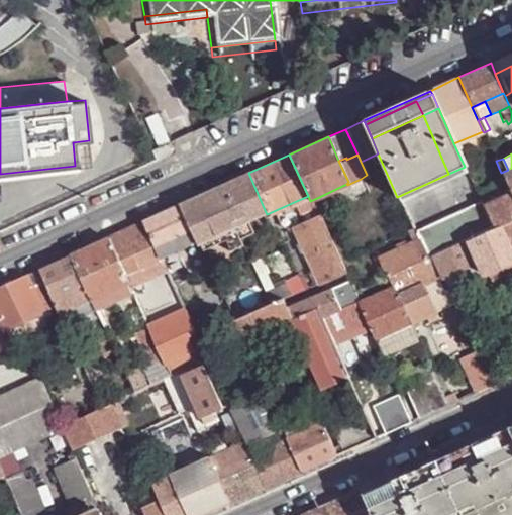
[(400,202),(467,172),(465,167),(448,174),(397,197),(400,202)]
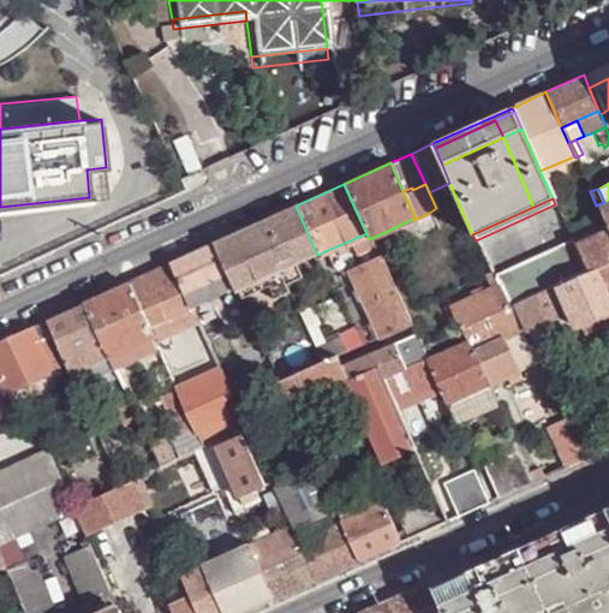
[(608,200),(604,202),(596,206),(605,230),(608,236),(608,200)]
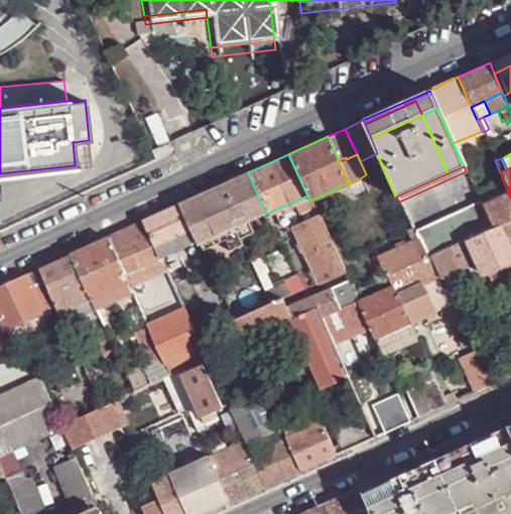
[(215,187),(233,227),(246,220),(260,213),(264,210),(248,172),(215,187)]
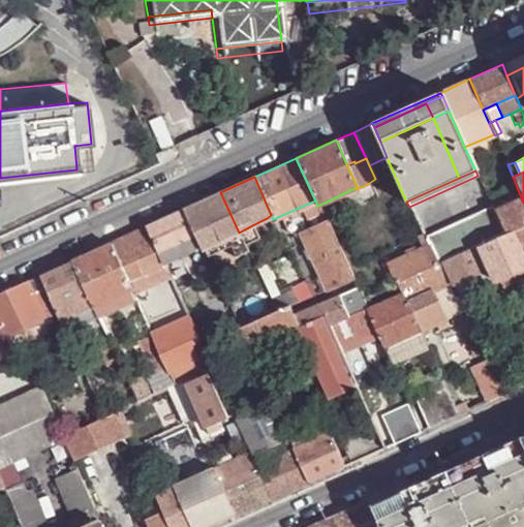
[(183,209),(193,233),(201,246),(202,250),(226,238),(239,233),(220,192),(183,209)]
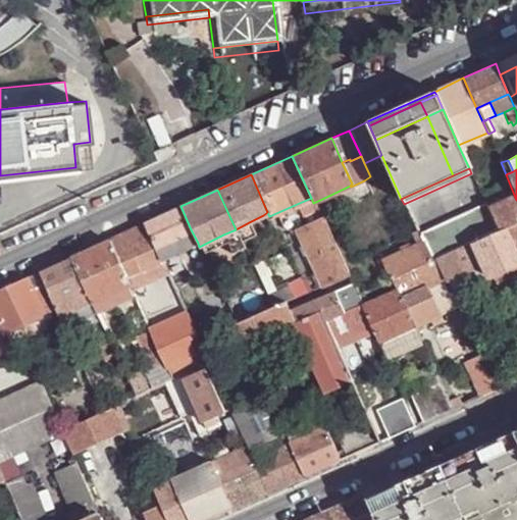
[(516,200),(514,195),(486,208),(497,231),(503,228),(516,221),(516,200)]
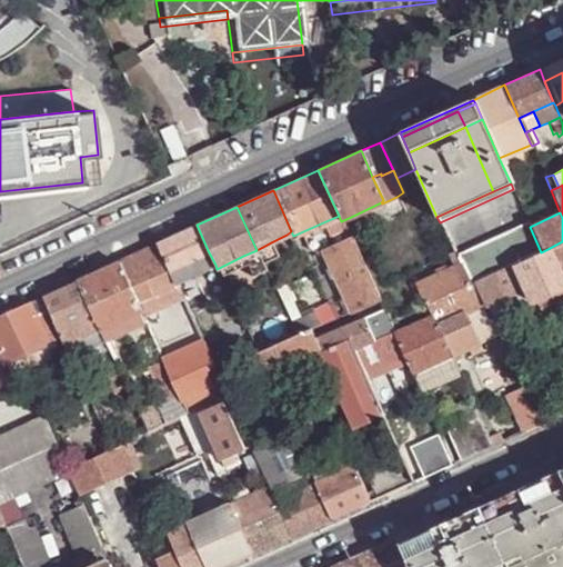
[(339,216),(323,222),(328,235),(344,228),(341,221),(339,216)]
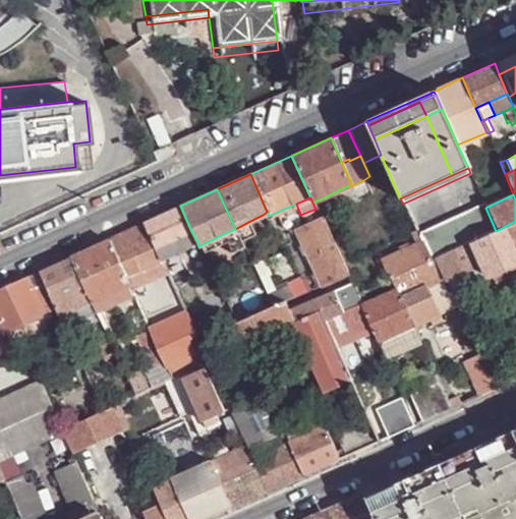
[(482,237),(496,231),(485,208),(483,205),(470,211),(482,237)]
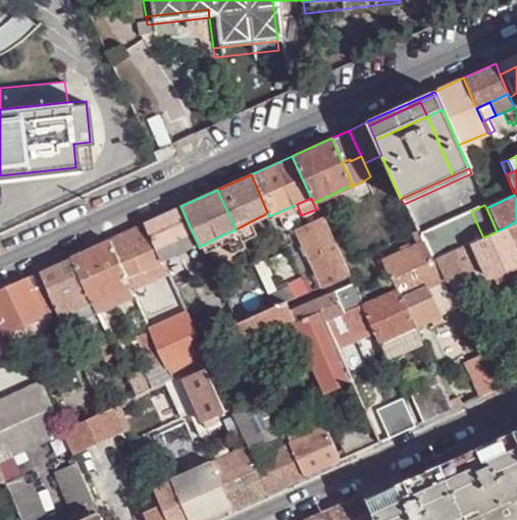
[(143,222),(154,248),(191,229),(181,206),(143,222)]
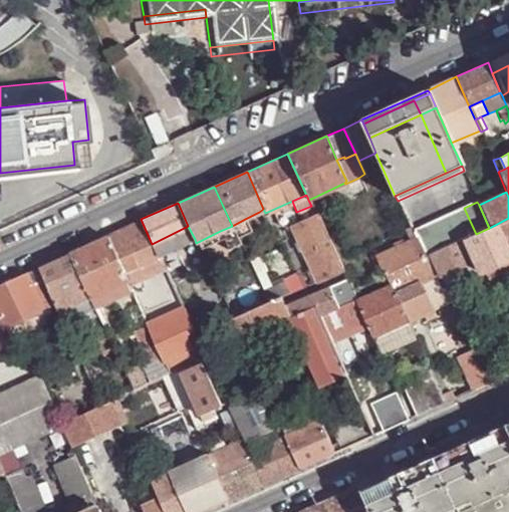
[(451,214),(462,240),(464,240),(476,234),(464,208),(451,214)]
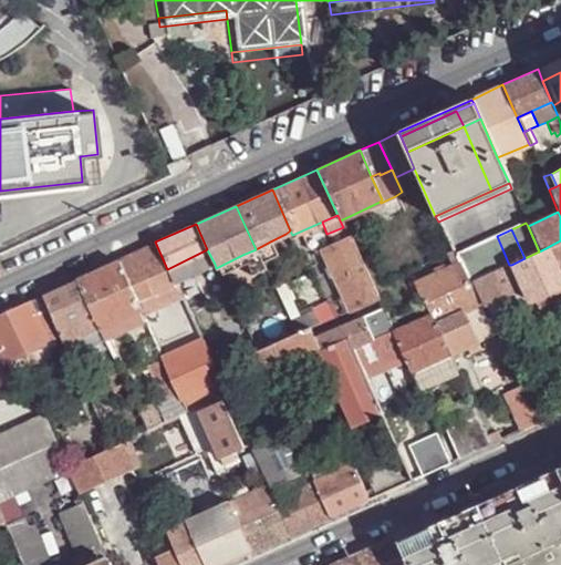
[(347,310),(375,297),(362,268),(350,240),(347,236),(318,249),(325,266),(347,310)]
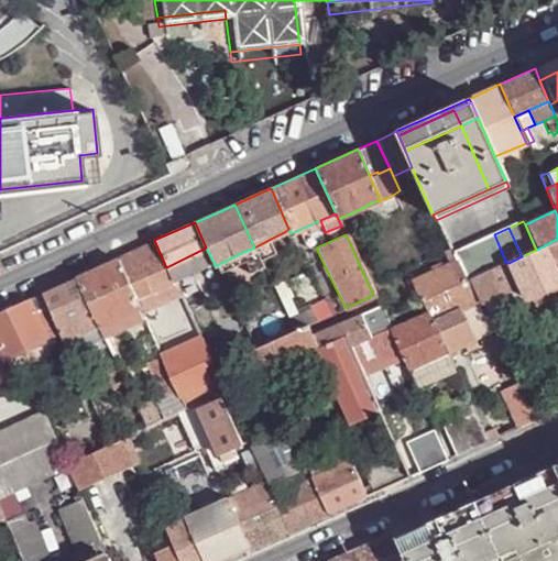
[(492,270),(506,263),(494,234),(480,241),(492,270)]
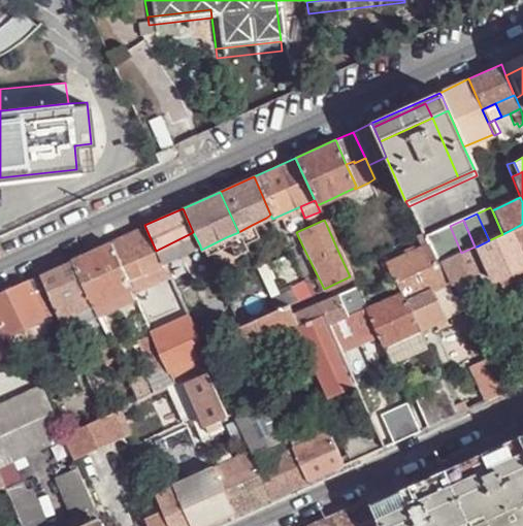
[(522,224),(509,231),(520,254),(522,252),(522,224)]
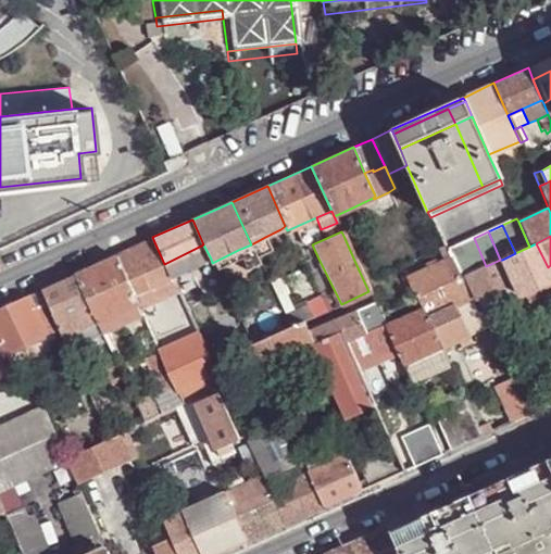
[(114,254),(132,293),(171,276),(164,264),(152,237),(114,254)]
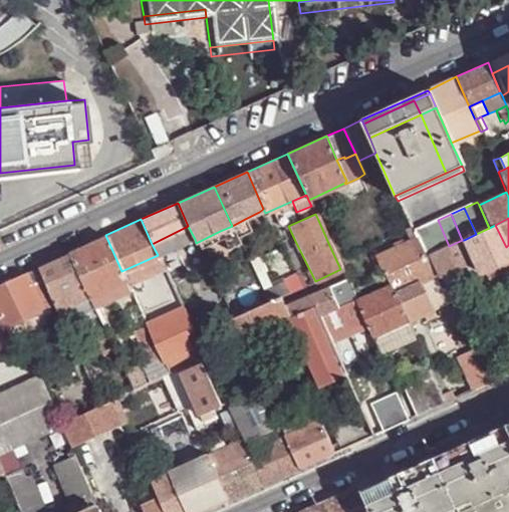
[(245,219),(232,226),(236,237),(250,231),(245,219)]
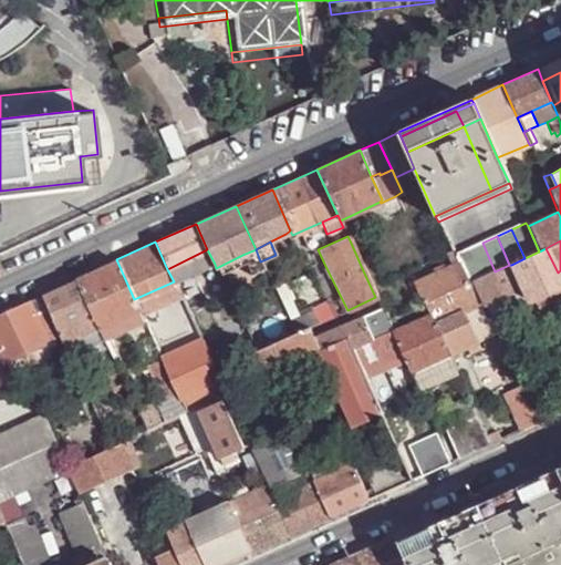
[(479,278),(495,271),(482,243),(467,249),(479,278)]
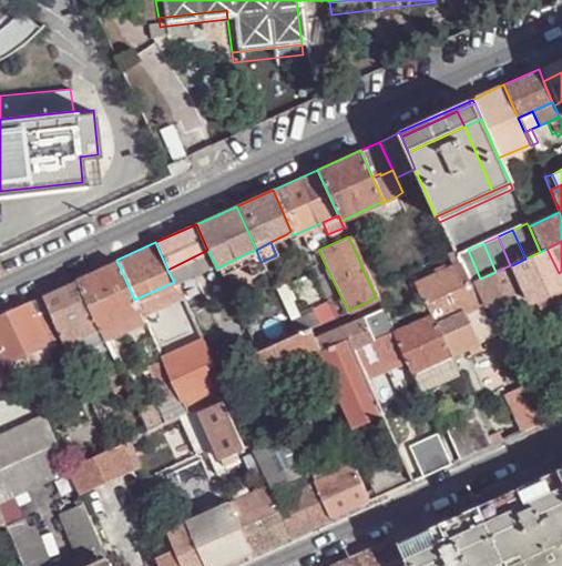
[(307,251),(316,270),(326,266),(318,250),(316,246),(307,251)]
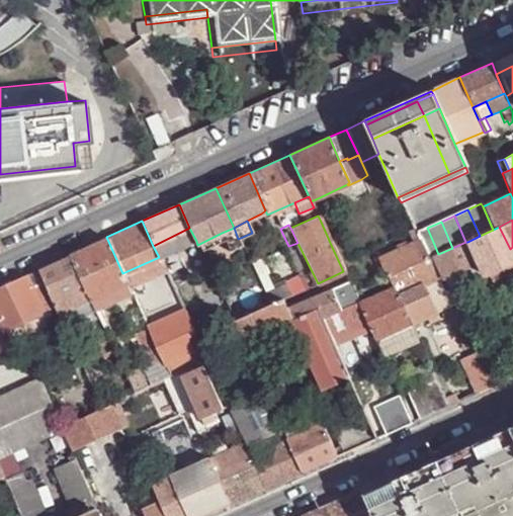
[(467,242),(476,261),(482,275),(512,259),(512,256),(510,249),(499,227),(493,230),(480,236),(467,242)]
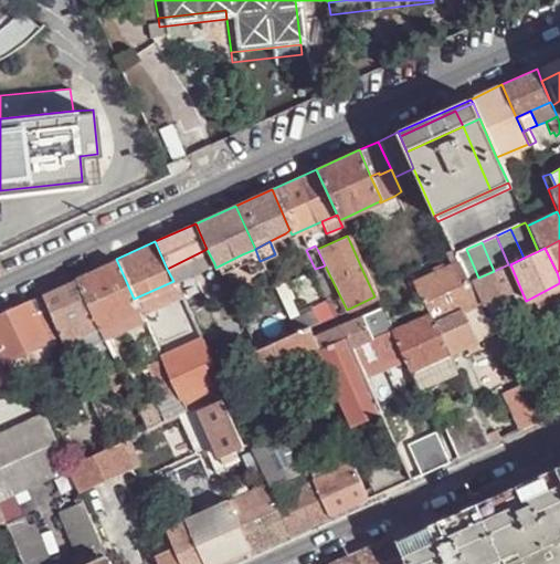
[(173,281),(173,283),(199,271),(214,263),(207,249),(167,269),(173,281)]
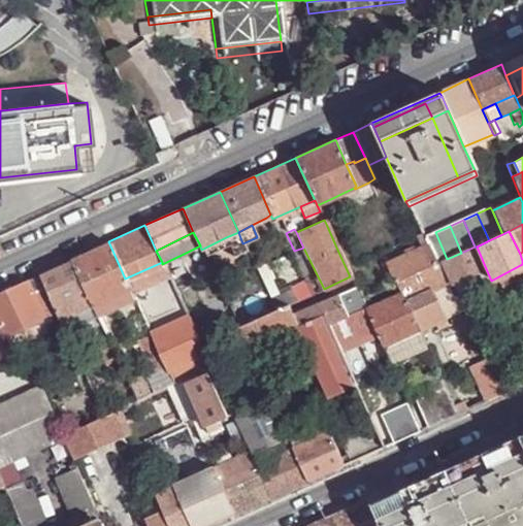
[(238,232),(226,237),(233,255),(246,251),(242,243),(238,232)]
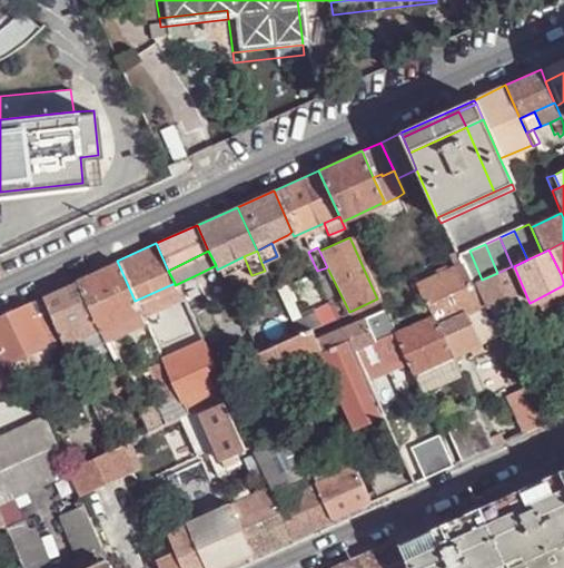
[(482,280),(470,251),(455,257),(468,286),(473,284),(482,280)]
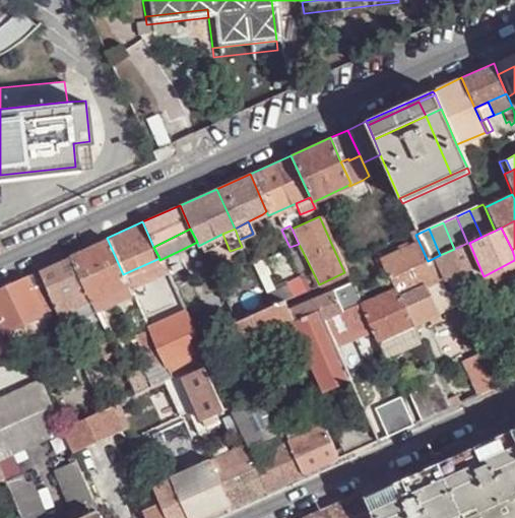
[(380,260),(388,280),(428,261),(415,235),(413,231),(408,234),(413,244),(380,260)]
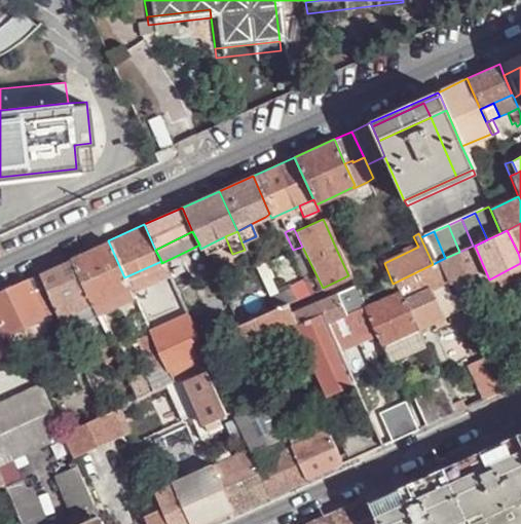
[(70,259),(91,305),(128,288),(124,277),(108,240),(70,259)]
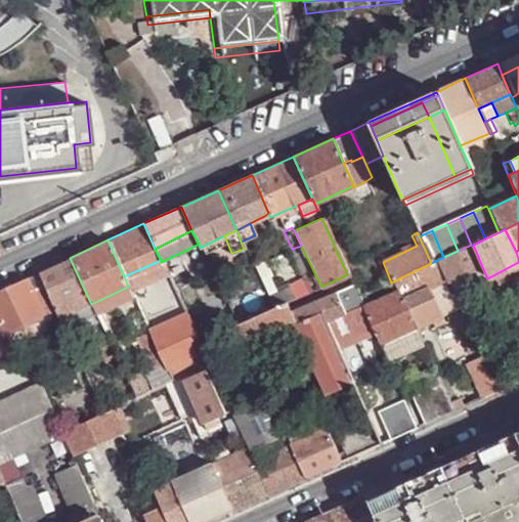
[(435,261),(444,280),(481,264),(473,245),(471,245),(458,251),(443,257),(435,261)]
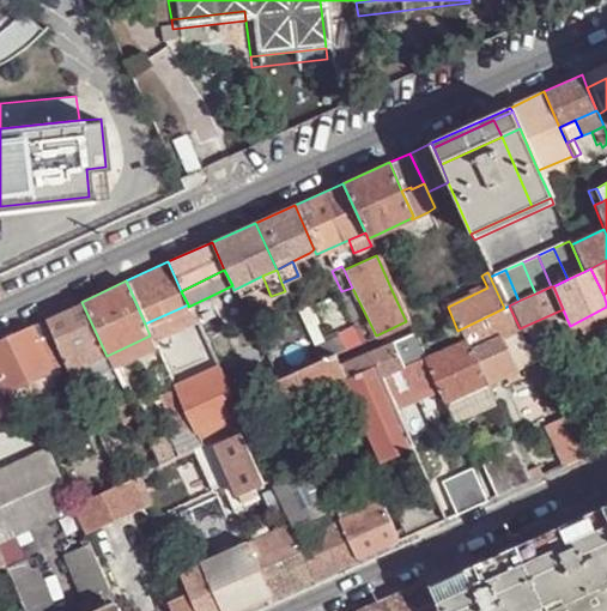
[(44,318),(68,371),(107,356),(82,302),(44,318)]
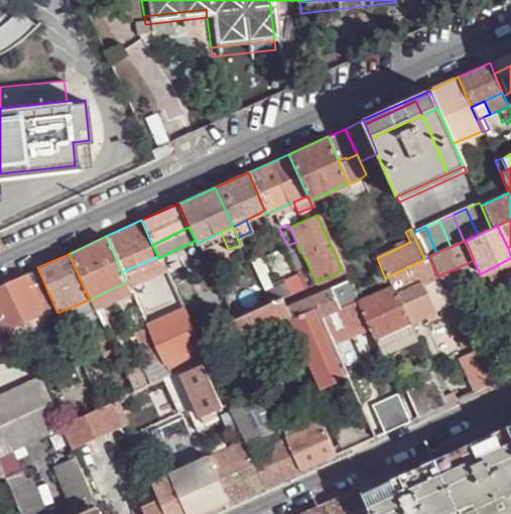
[(158,256),(122,272),(126,282),(126,284),(163,268),(158,258),(158,256)]
